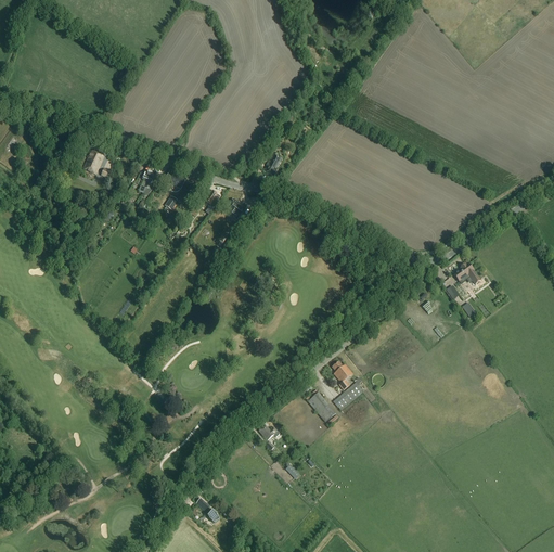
[(86,155),(87,156),(82,166),(94,172),(103,154),(89,148),(86,155)]
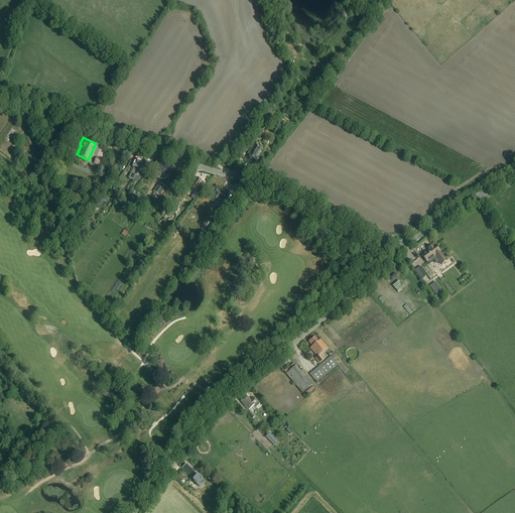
[(251,160),(255,153),(257,153),(261,145),(253,140),(244,156),(251,160)]
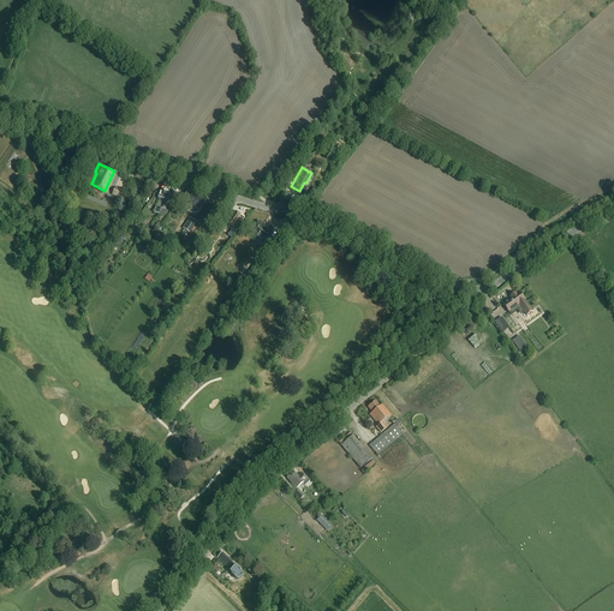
[(125,189),(114,184),(111,191),(121,197),(125,189)]
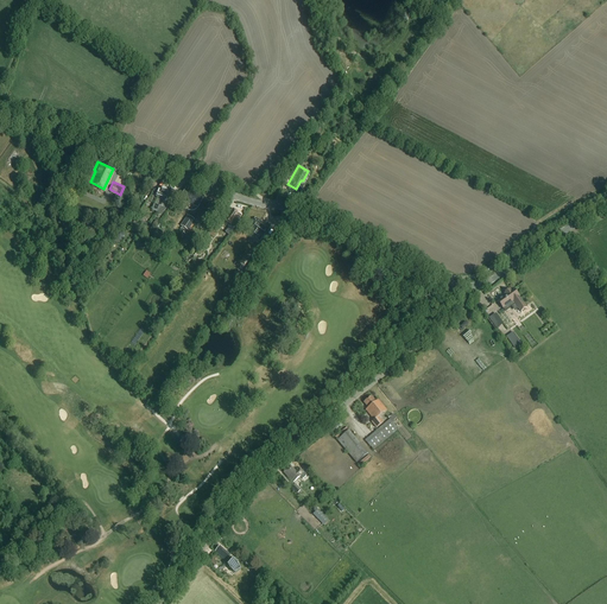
[(163,197),(166,188),(166,186),(160,184),(159,186),(157,186),(155,194),(159,195),(157,202),(155,202),(153,207),(157,208),(159,203),(160,203),(163,197)]
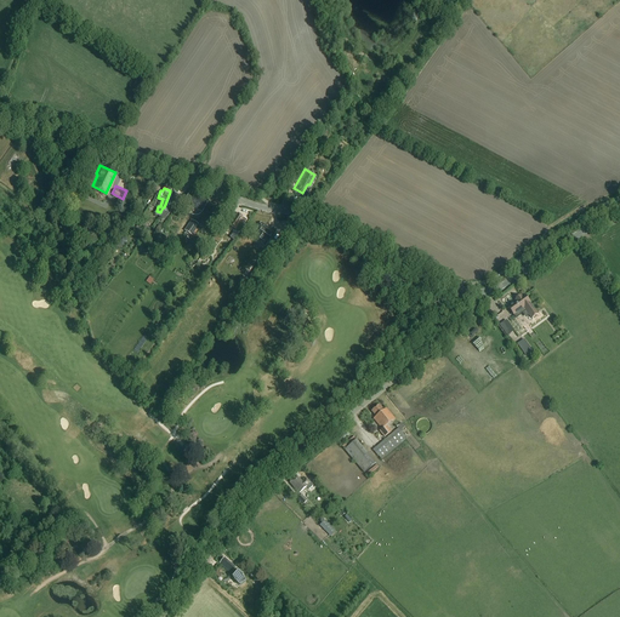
[(166,201),(164,207),(166,209),(170,203),(172,204),(174,199),(176,192),(171,189),(170,190),(170,192),(166,201)]
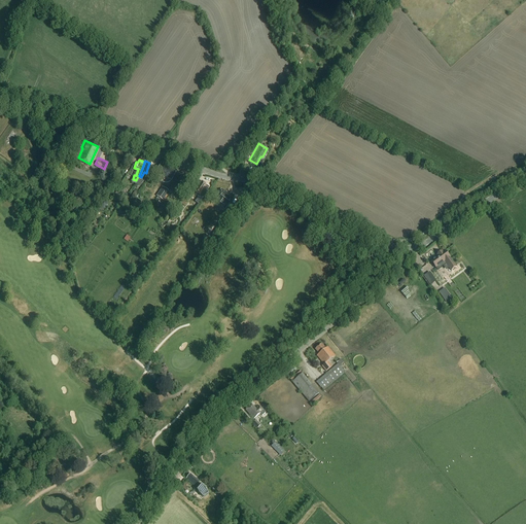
[(155,169),(171,177),(175,169),(169,165),(168,167),(159,163),(155,169)]
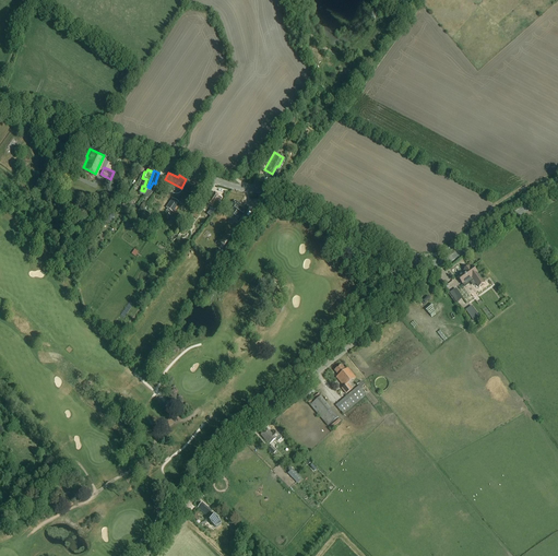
[(186,187),(179,198),(183,200),(188,192),(198,198),(204,187),(198,182),(196,185),(194,184),(190,190),(186,187)]
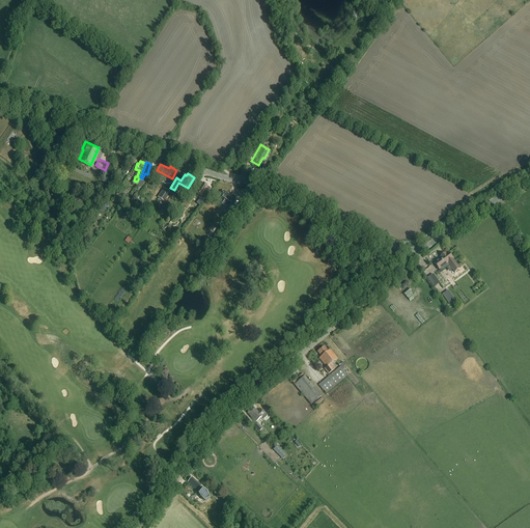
[(200,183),(199,182),(194,189),(200,194),(196,200),(199,203),(207,191),(206,190),(210,186),(202,179),(200,183)]
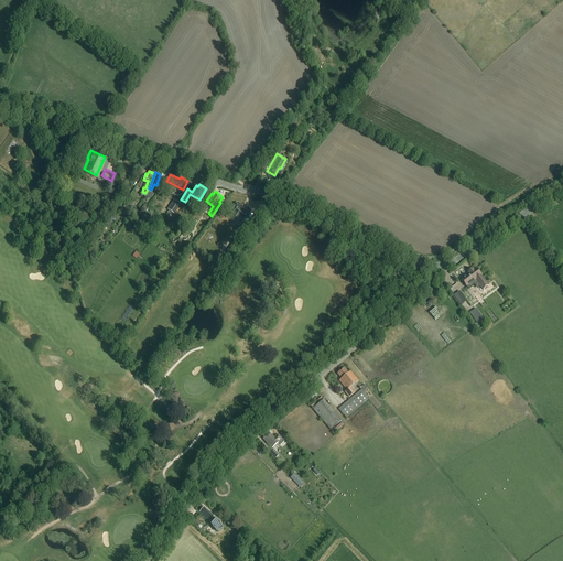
[(174,211),(181,202),(175,197),(173,196),(166,206),(169,207),(174,211)]
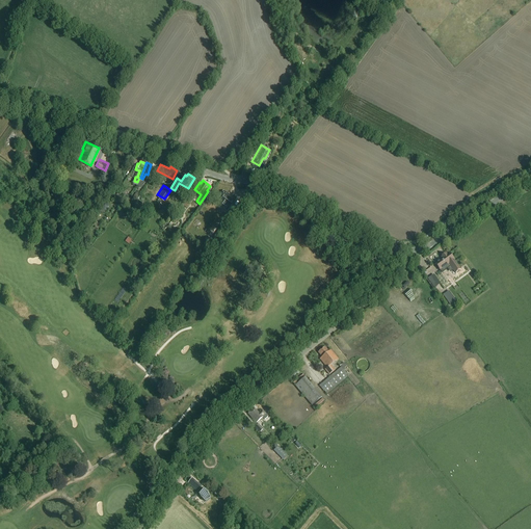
[(231,194),(222,188),(217,194),(230,204),(236,195),(232,192),(231,194)]
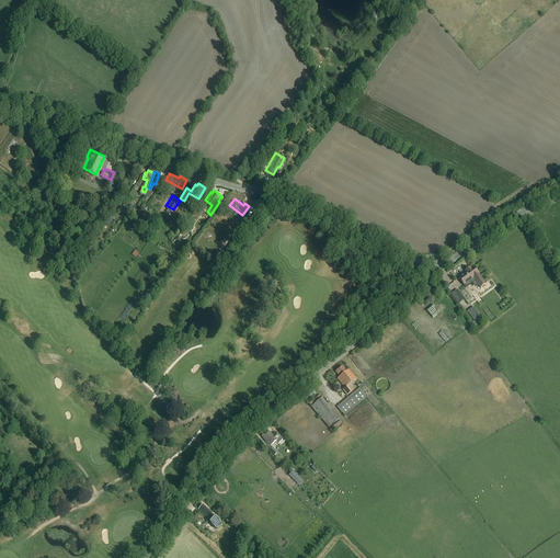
[(254,206),(248,214),(252,218),(259,211),(254,206)]
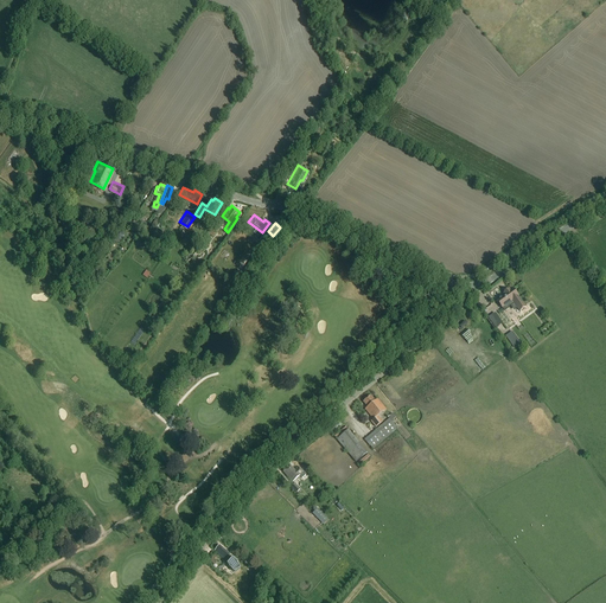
[(116,242),(119,241),(121,239),(122,238),(122,236),(123,233),(123,232),(123,229),(122,228),(119,231),(110,238),(112,239),(113,241),(115,241),(116,242)]
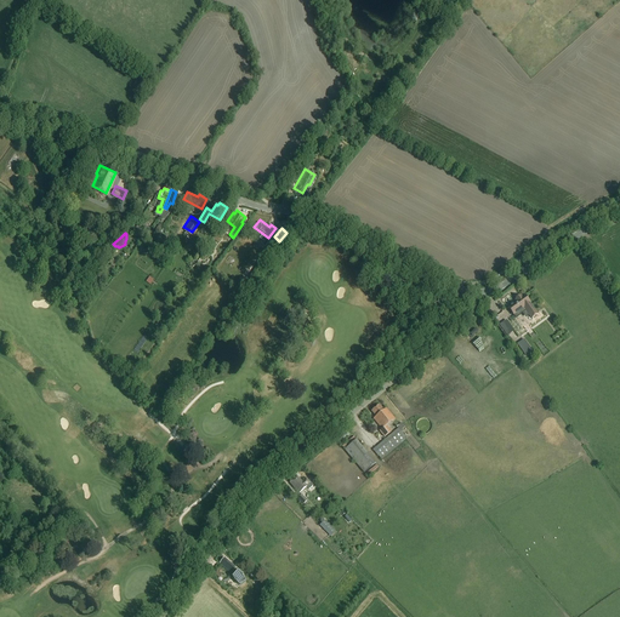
[(256,261),(248,274),(252,279),(262,264),(256,261)]
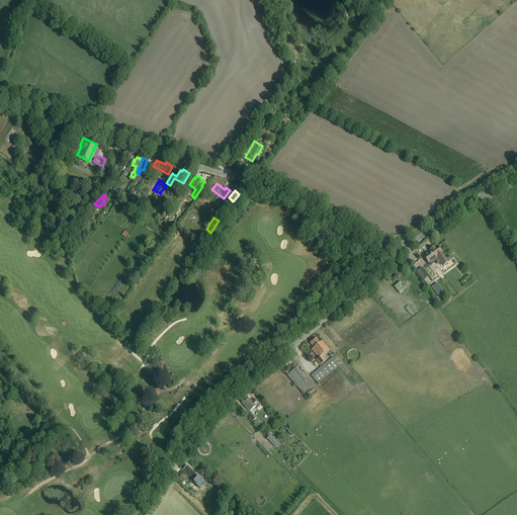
[(430,250),(423,255),(428,261),(428,260),(429,262),(434,259),(433,257),(436,255),(443,264),(448,260),(441,251),(442,251),(437,244),(435,246),(434,244),(428,248),(430,250)]
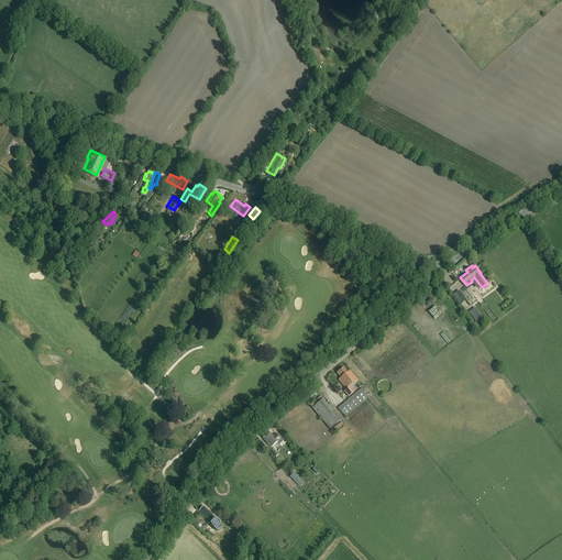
[(438,302),(434,298),(440,293),(432,285),(426,292),(433,299),(429,303),(432,307),(438,302)]
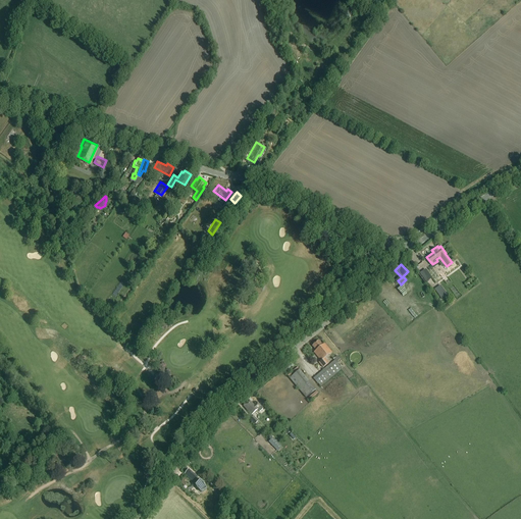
[(439,283),(434,287),(440,296),(446,292),(439,283)]
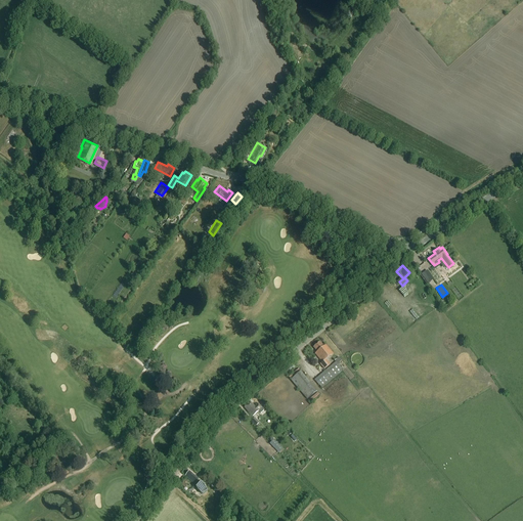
[(318,339),(312,345),(316,349),(313,351),(321,360),(319,362),(323,367),(329,362),(324,357),(332,352),(324,343),(322,344),(318,339)]
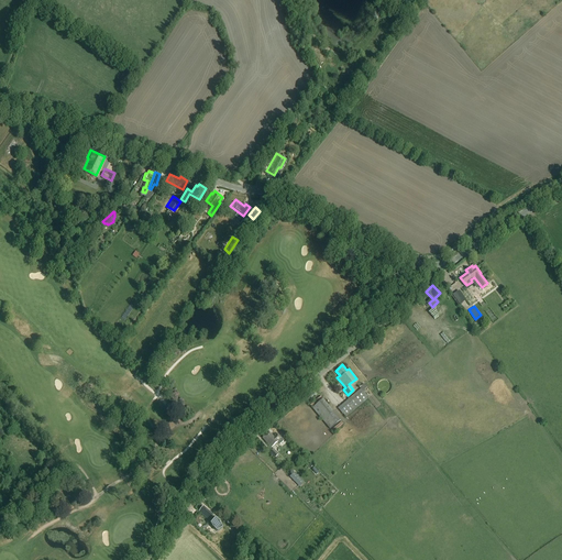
[(345,415),(367,396),(363,391),(365,388),(364,387),(366,385),(363,381),(360,384),(361,385),(337,405),(345,415)]
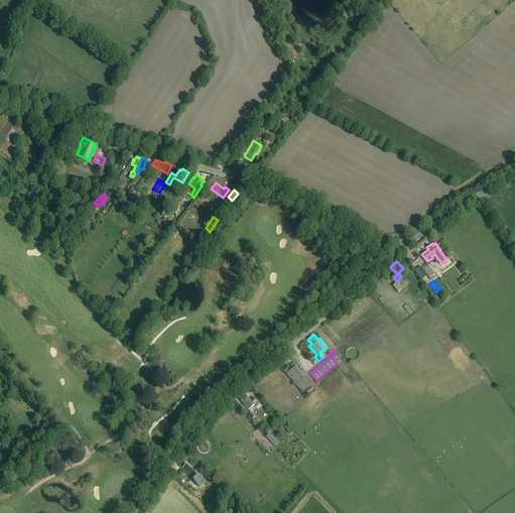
[(285,372),(301,391),(311,383),(295,363),(285,372)]
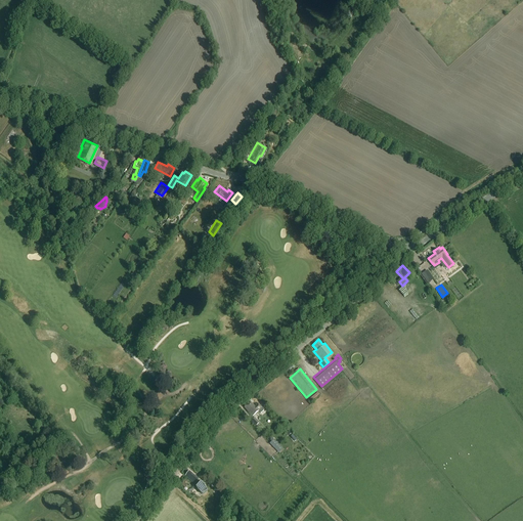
[(254,404),(249,399),(243,405),(252,415),(261,405),(257,400),(254,404)]
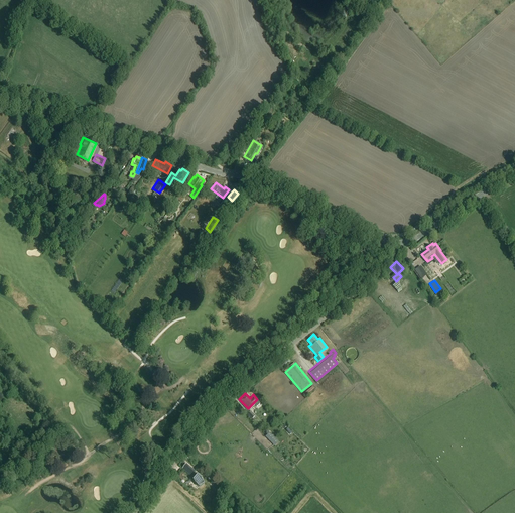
[(185,462),(181,466),(188,473),(191,471),(192,472),(190,475),(195,481),(199,485),(204,481),(200,475),(195,471),(194,471),(192,470),(194,469),(185,462)]
